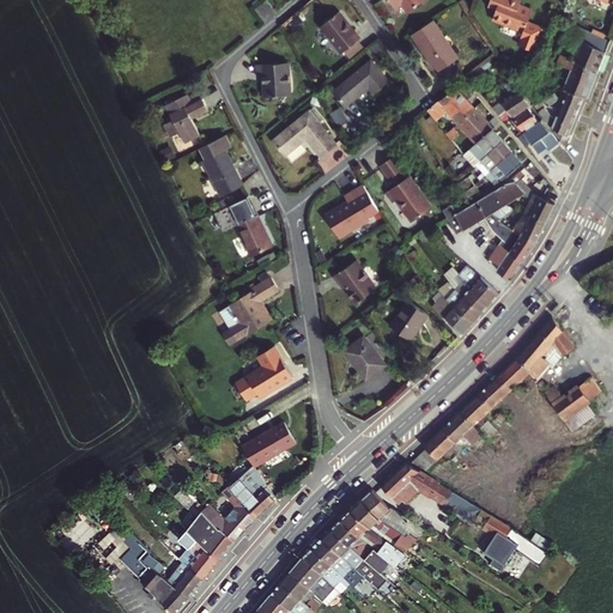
[(520,5),(520,4),(510,0),(490,0),(487,7),(496,11),(492,19),(523,31),(519,44),(534,52),(544,29),(528,23),(532,11),(520,5)]
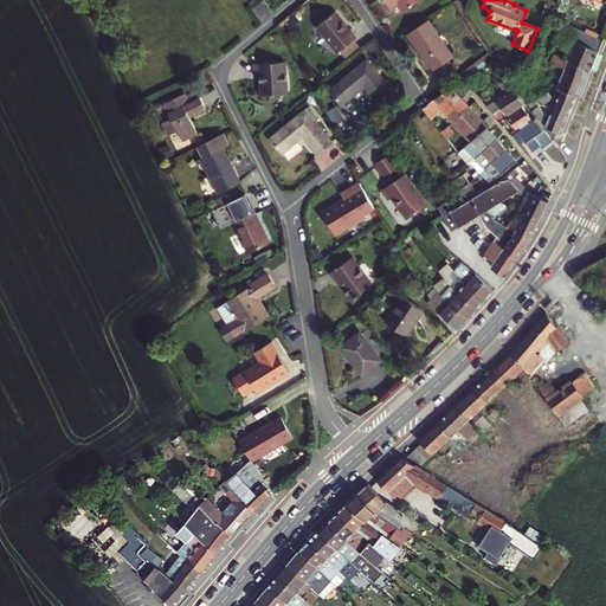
[(335,11),(316,26),(337,52),(341,49),(354,39),(356,37),(335,11)]
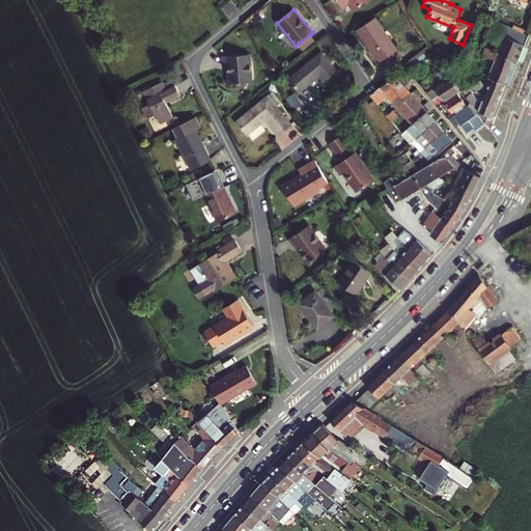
[(397,50),(375,17),(357,29),(367,44),(368,43),(370,46),(369,47),(374,55),(376,54),(382,61),(397,50)]
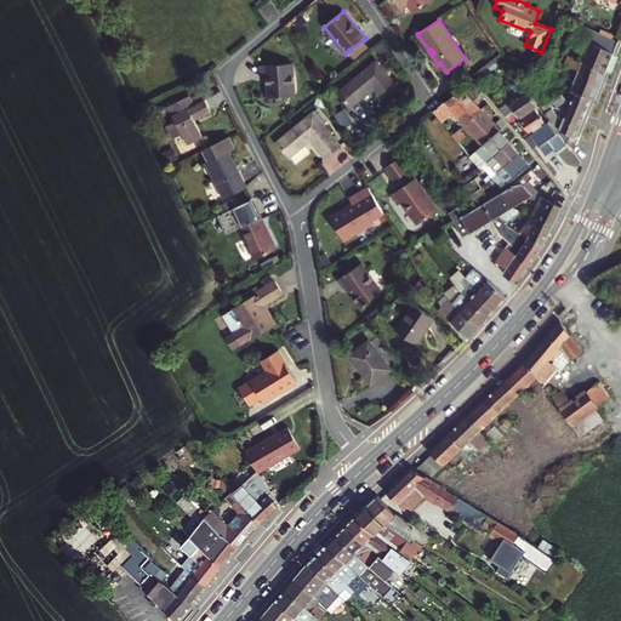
[(617,43),(577,24),(567,44),(573,35),(614,53),(617,43)]
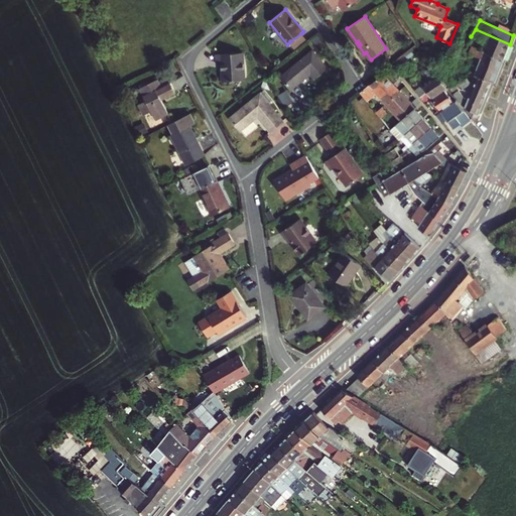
[(464,26),(458,24),(449,43),(456,45),(464,26)]
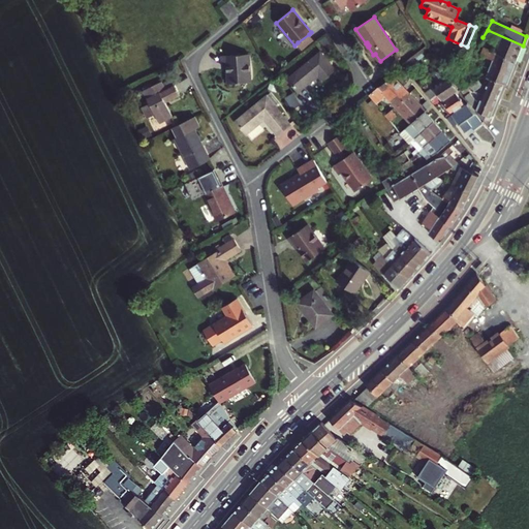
[(509,79),(523,45),(488,30),(483,37),(495,42),(498,43),(495,52),(493,51),(484,47),(480,55),(492,60),(486,76),(488,78),(504,85),(506,86),(509,79)]
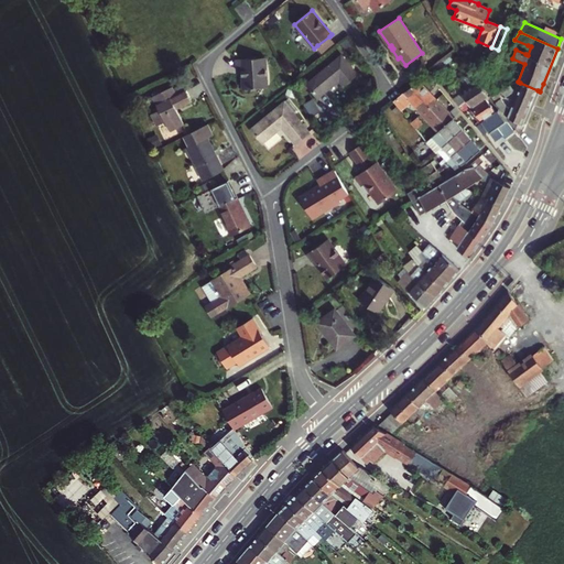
[(329,36),(317,45),(323,52),(334,42),(329,36)]
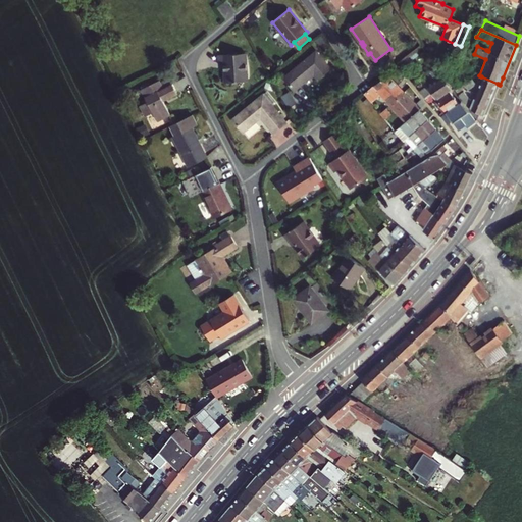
[(436,75),(439,72),(422,48),(416,53),(425,64),(427,62),(436,75)]
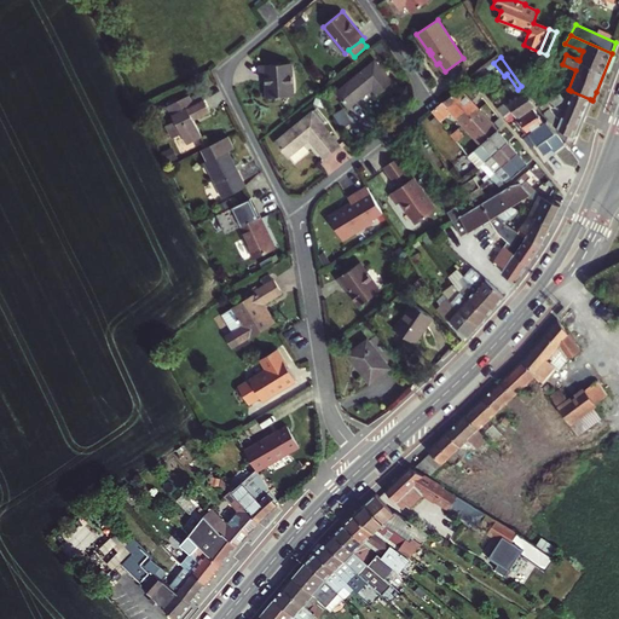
[(375,61),(336,92),(348,106),(368,91),(366,90),(371,86),(372,87),(377,92),(392,81),(375,61)]
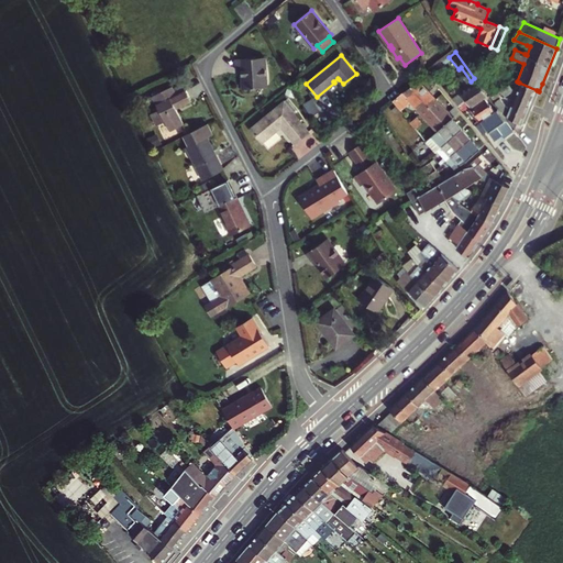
[(265,57),(236,58),(238,67),(241,66),(242,88),(267,87),(265,57)]
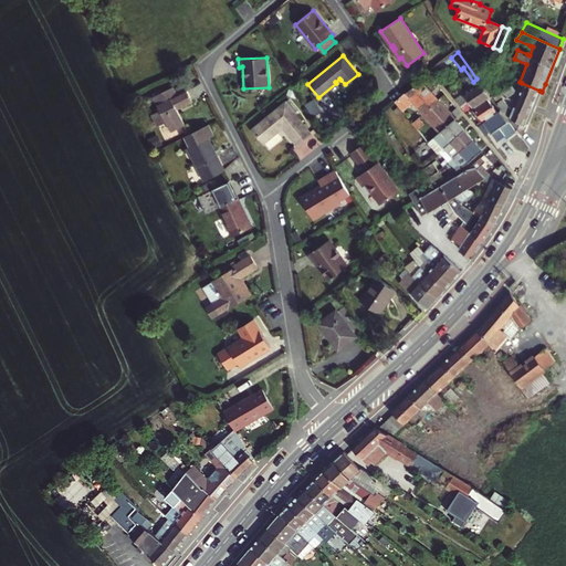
[(486,75),(482,81),(494,97),(500,94),(501,93),(486,75)]
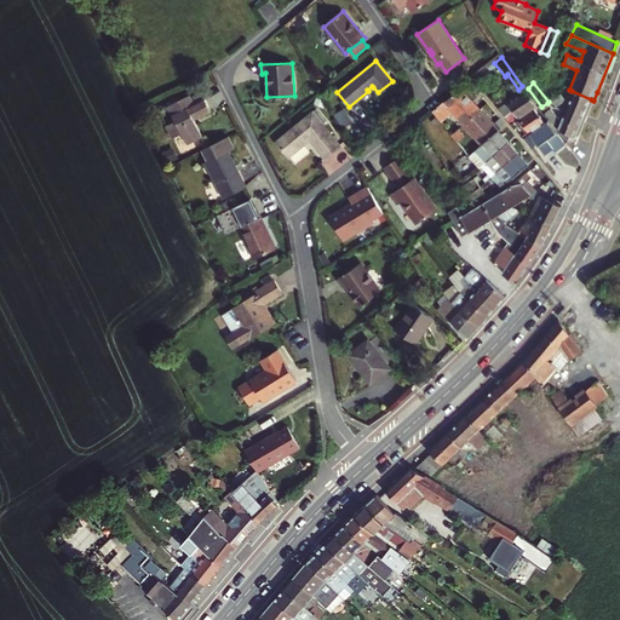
[(449,110),(461,124),(478,109),(460,89),(432,112),(441,121),(446,116),(445,115),(449,110)]
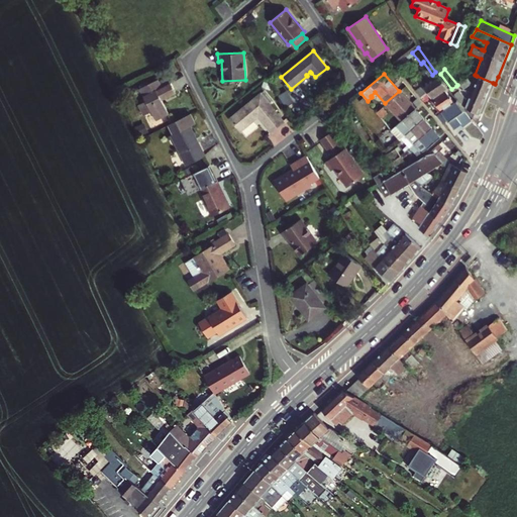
[(437,74),(415,91),(420,96),(427,91),(431,98),(446,87),(437,74)]
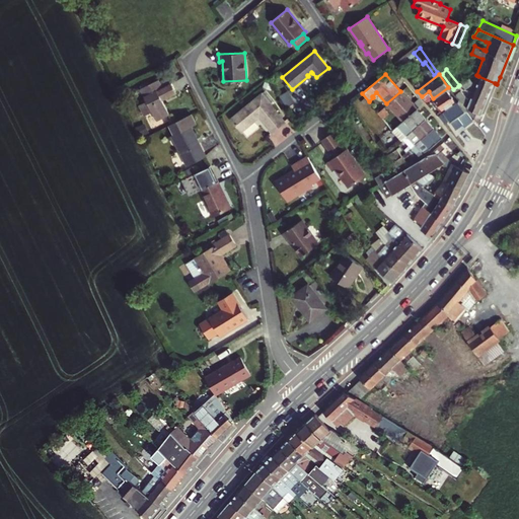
[(476,75),(470,90),(472,91),(478,76),(476,75)]
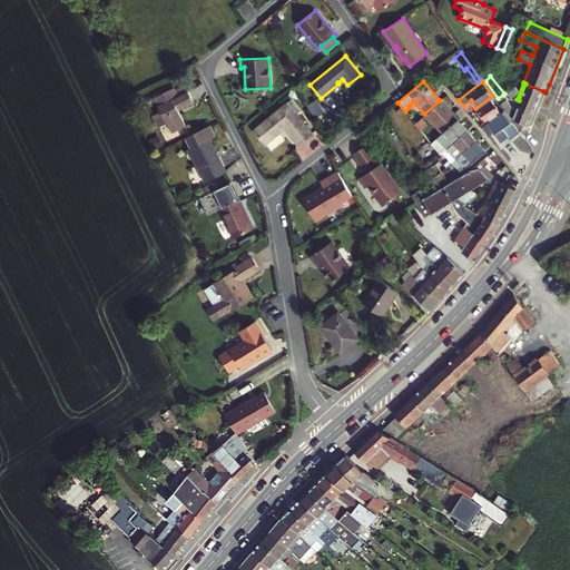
[(519,100),(536,108),(543,91),(526,84),(519,100)]
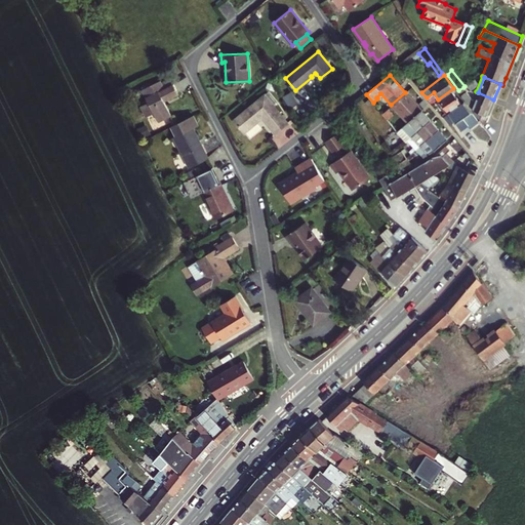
[(468,87),(469,88),(477,82),(475,79),(467,85),(468,87)]
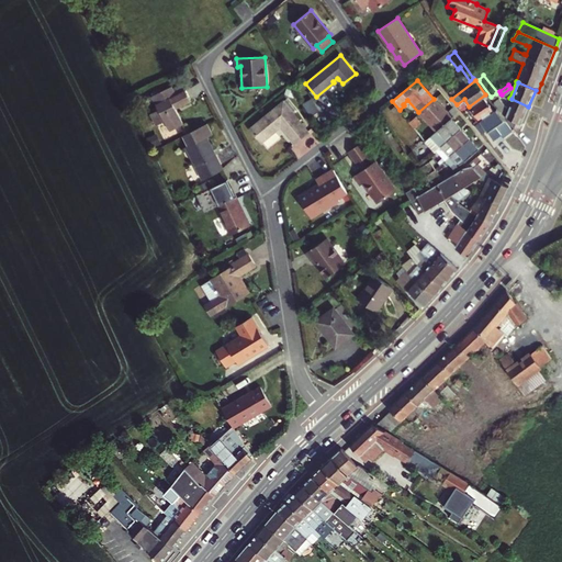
[(171,86),(164,90),(155,93),(152,96),(159,109),(152,113),(157,125),(165,121),(169,130),(183,123),(176,108),(190,100),(186,90),(176,94),(171,86)]
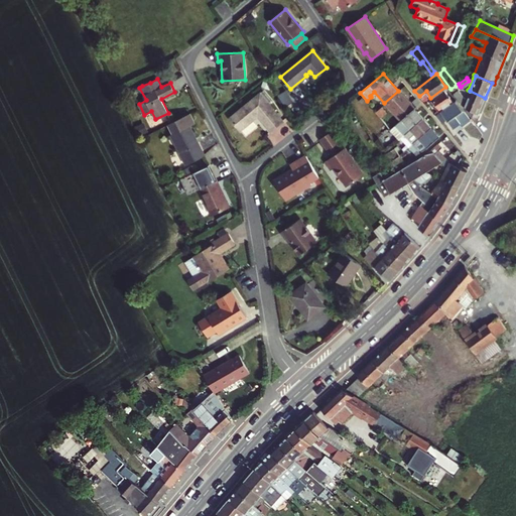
[(426,91),(419,96),(425,103),(431,99),(433,102),(440,111),(454,102),(445,91),(447,89),(445,87),(430,98),(426,91)]
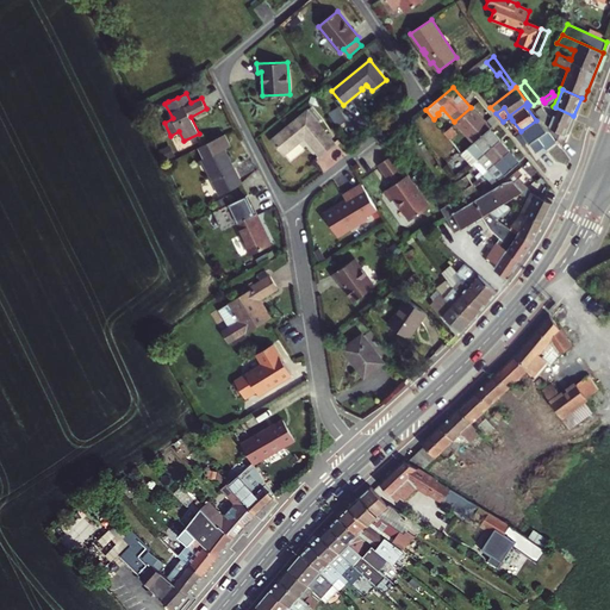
[(573,116),(555,107),(552,119),(541,106),(536,111),(561,144),(564,145),(568,136),(566,135),(573,116)]
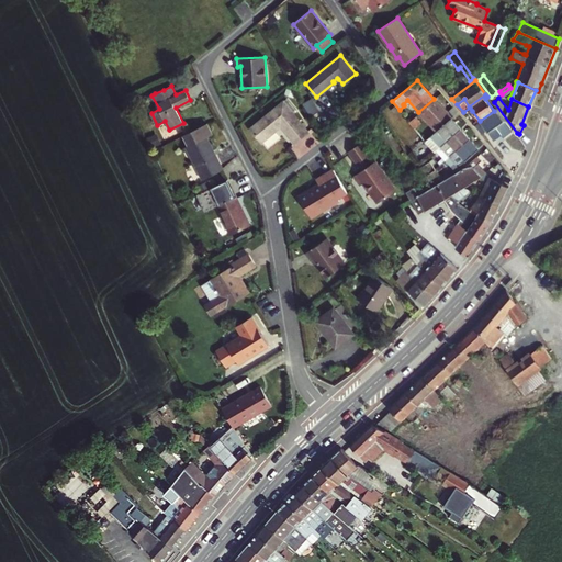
[(409,121),(415,127),(425,117),(437,131),(451,117),(434,99),(418,112),(409,121)]
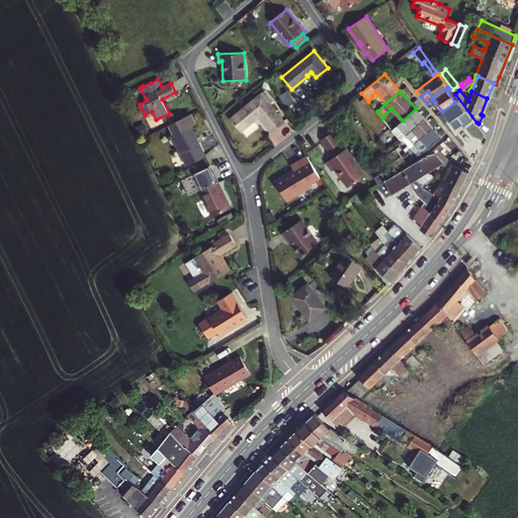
[(261,92),(231,117),(241,131),(255,119),(254,118),(258,115),(259,116),(271,132),(284,121),(261,92)]
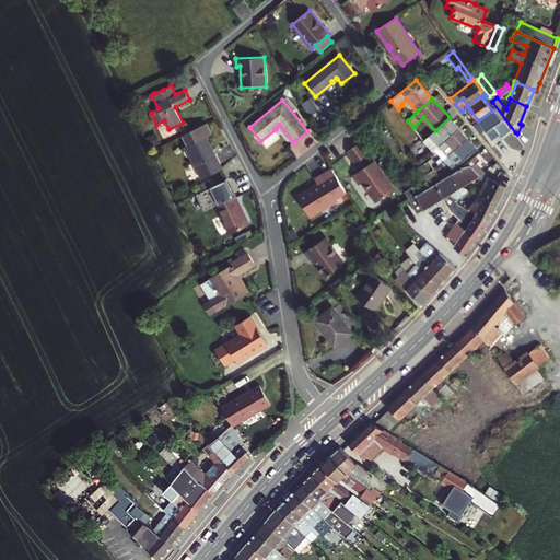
[(492,111),(478,120),(486,132),(487,132),(492,140),(500,135),(502,138),(511,131),(494,108),(492,111)]
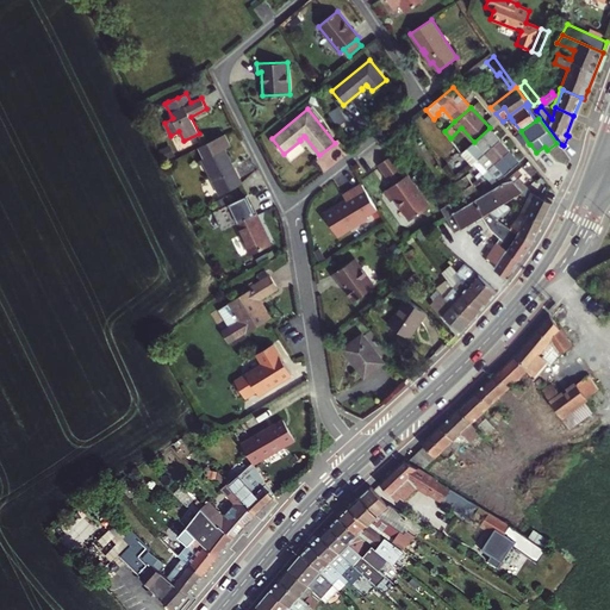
[(471,165),(473,163),(500,139),(490,128),(474,142),(472,144),(461,153),(471,165)]
